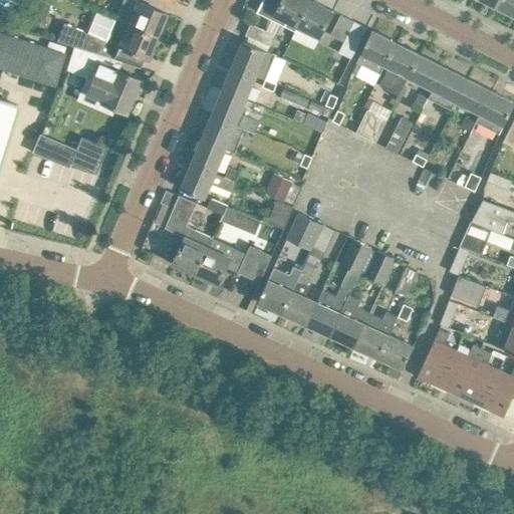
[(157,36),(166,13),(148,5),(135,0),(121,0),(114,18),(157,36)]
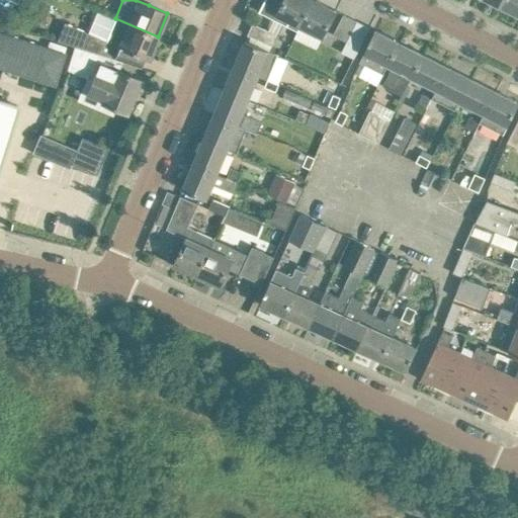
[(299,26),(313,0),(265,0),(259,12),(277,21),(287,26),(297,31),(299,26)]
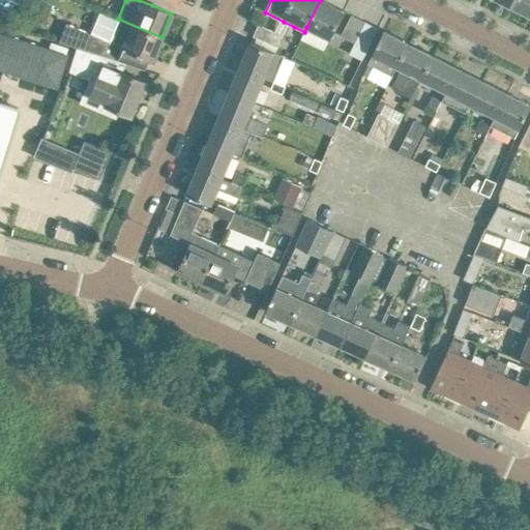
[(334,29),(344,10),(323,0),(320,0),(306,27),(329,38),(334,29)]
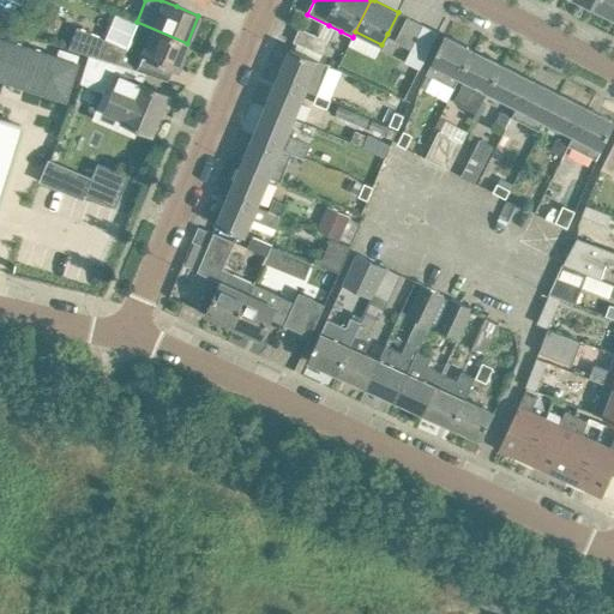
[(613,17),(613,0),(599,0),(595,8),(613,17)]
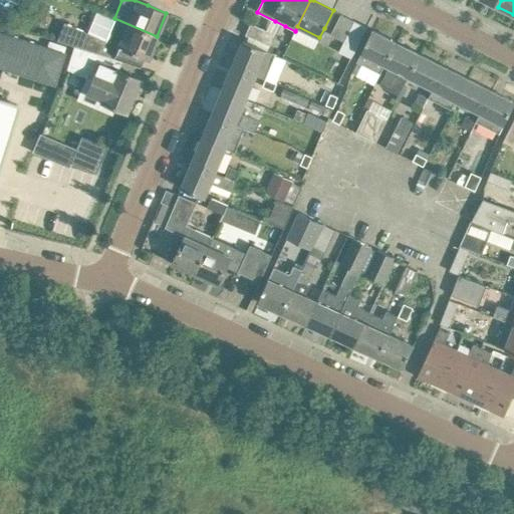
[(37,1),(31,15),(42,20),(48,6),(37,1)]
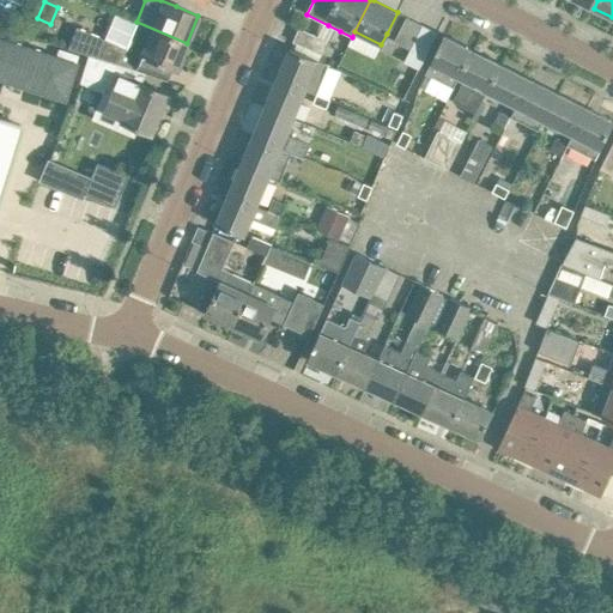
[(175,71),(187,43),(137,22),(115,12),(103,40),(76,28),(67,49),(114,64),(134,70),(144,73),(167,80),(171,68),(175,71)]
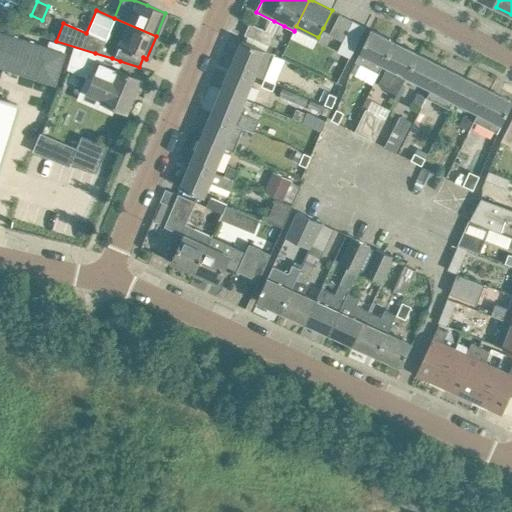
[(350,57),(366,27),(340,14),(330,34),(343,40),(337,51),(350,57)]
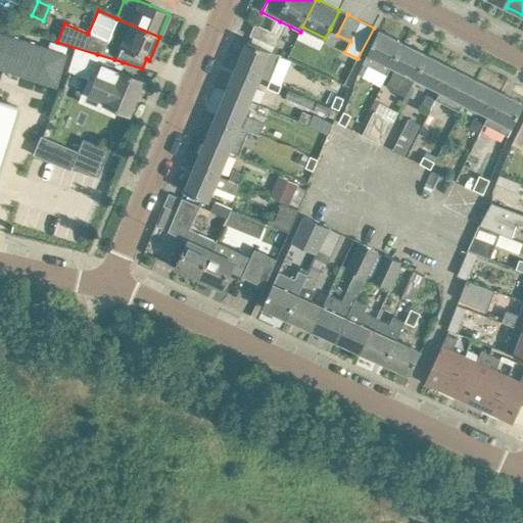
[(0,67),(55,86),(67,47),(49,42),(47,48),(24,41),(28,26),(6,19),(2,34),(0,33),(0,67)]
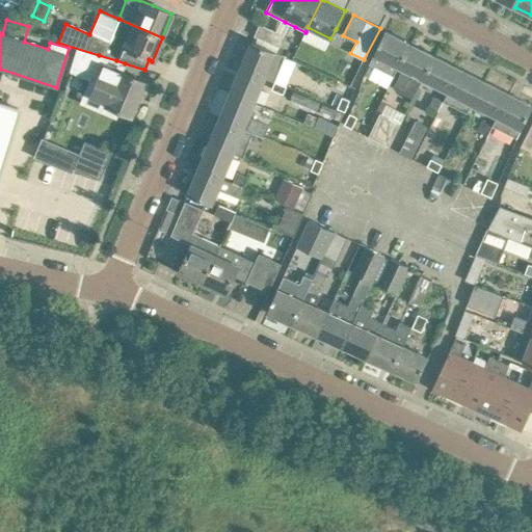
[(284,34),(278,32),(260,24),(255,35),(280,46),(284,34)]
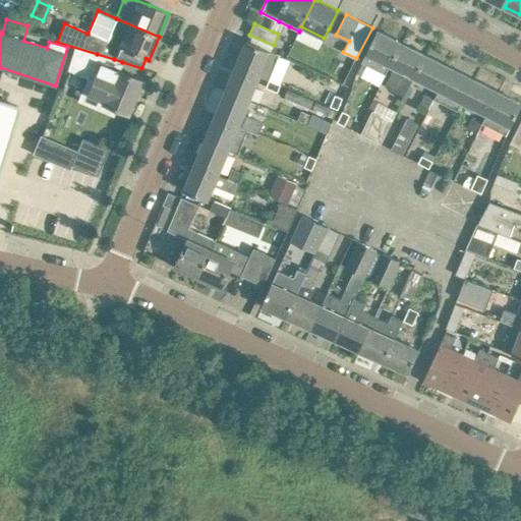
[(390,65),(401,42),(379,31),(362,62),(385,74),(390,65)]
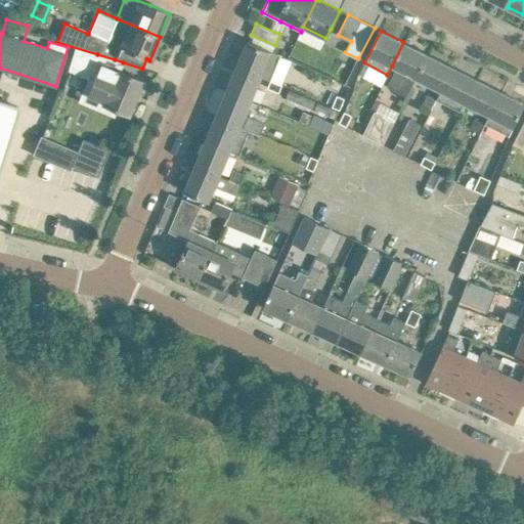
[(281,55),(272,51),(267,49),(249,41),(238,66),(262,76),(271,80),(281,55)]
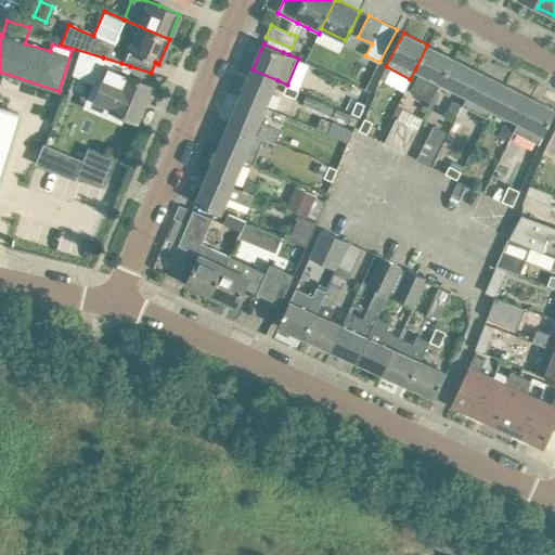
[(441,84),(454,59),(427,44),(415,69),(420,73),(410,92),(431,103),(441,84)]
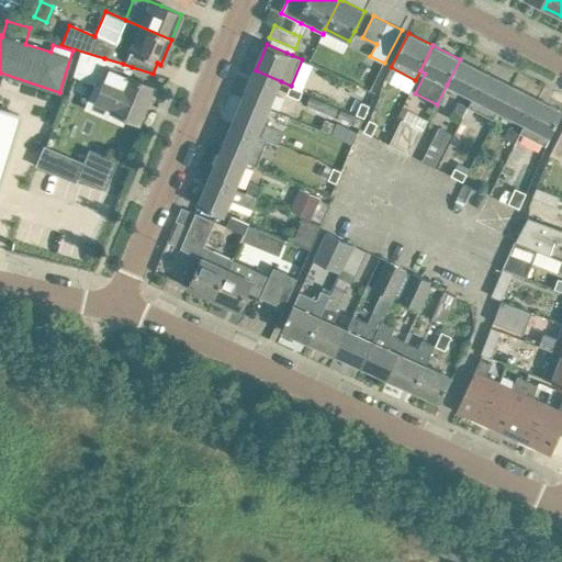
[(142,110),(152,86),(125,75),(128,67),(132,68),(132,67),(123,64),(104,58),(99,72),(100,74),(102,67),(107,68),(93,100),(111,108),(110,111),(136,123),(137,119),(141,120),(145,111),(142,110)]
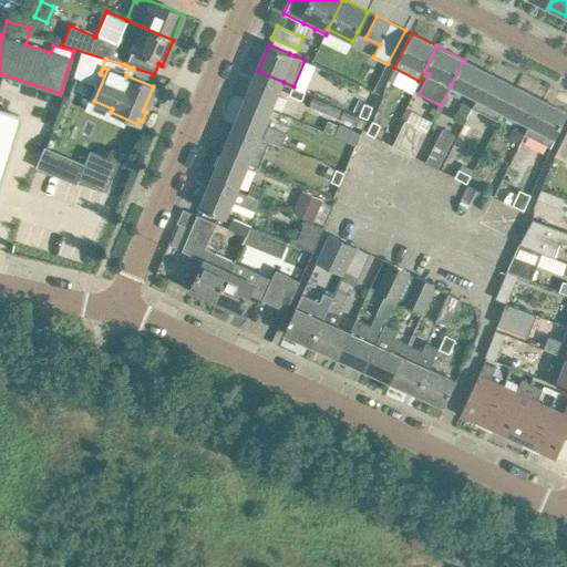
[(477,99),(491,73),(464,60),(451,85),(477,99)]
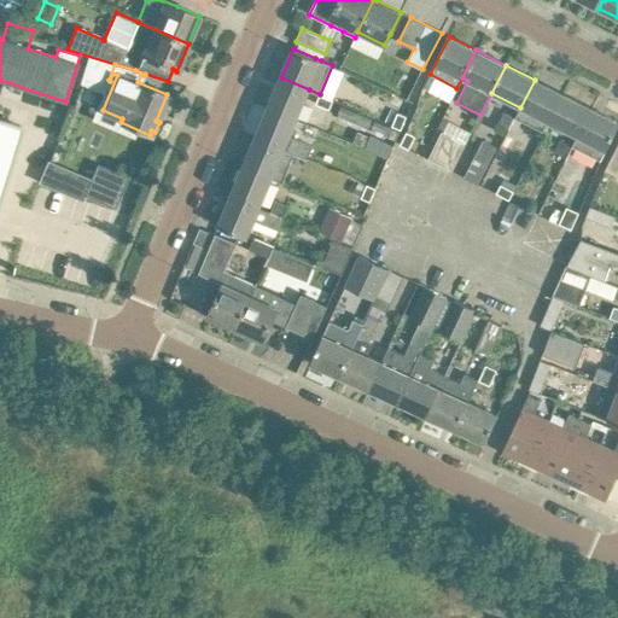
[(296,120),(309,89),(281,77),(268,108),(296,120)]
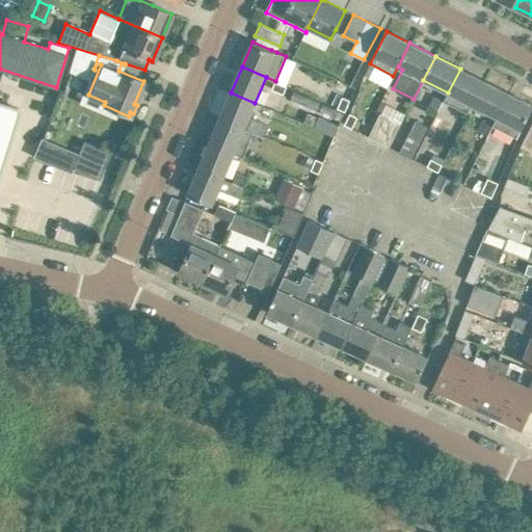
[(473,105),(484,81),(460,69),(448,92),(444,101),(468,113),(473,105)]
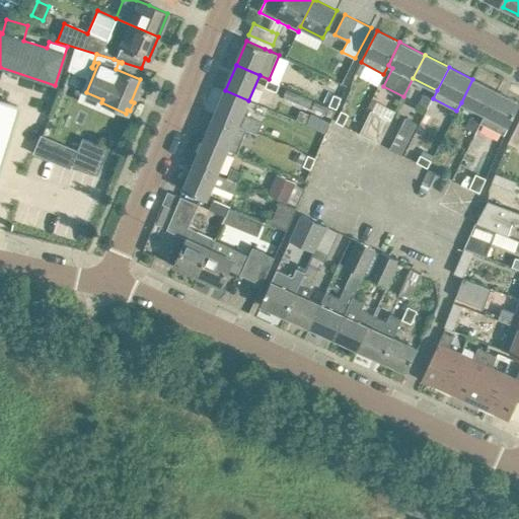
[(269,79),(266,86),(277,91),(280,84),(269,79)]
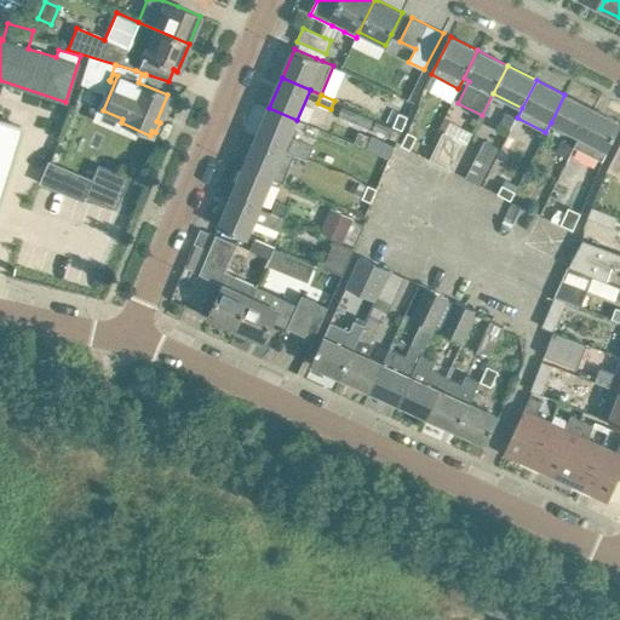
[(579,137),(593,109),(564,95),(551,122),(579,137)]
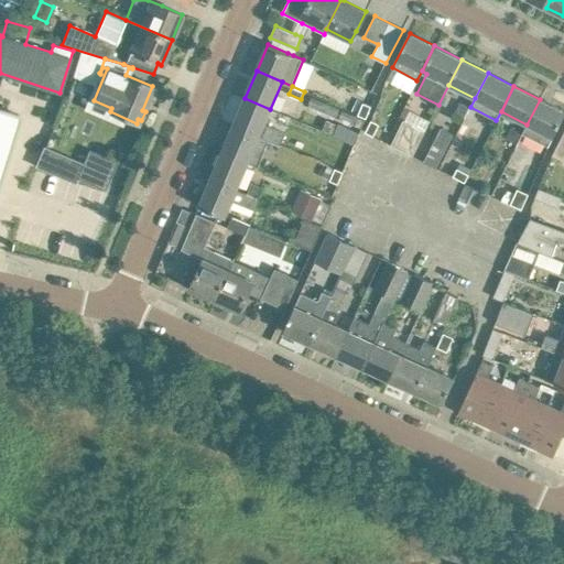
[(312,97),(307,107),(354,127),(357,117),(312,97)]
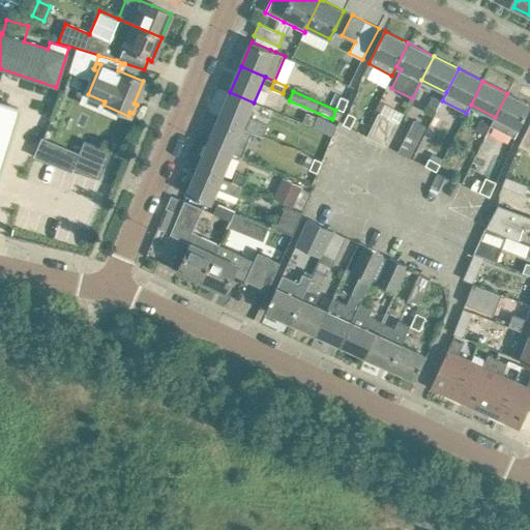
[(248,116),(254,102),(230,92),(219,117),(253,131),(263,136),(268,124),(248,116)]
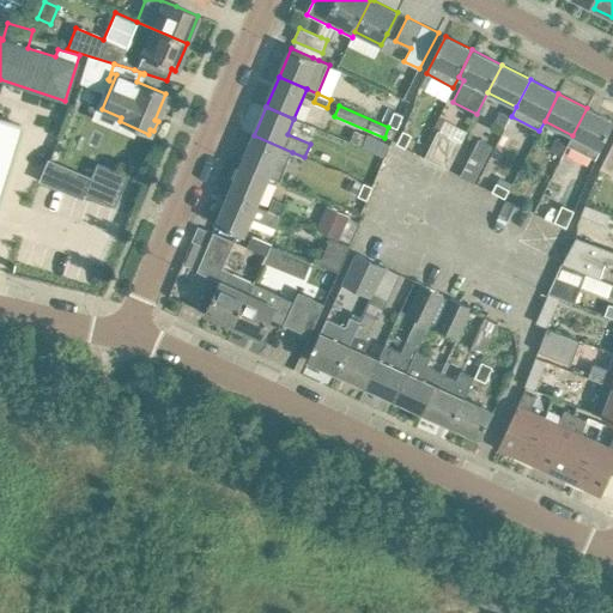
[(596,159),(612,126),(612,120),(587,108),(572,135),(568,145),(596,159)]
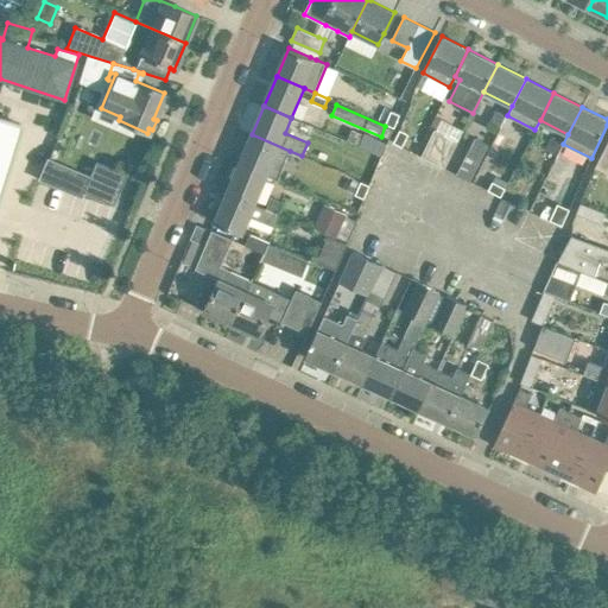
[(495,109),(491,121),(501,127),(507,115),(495,109)]
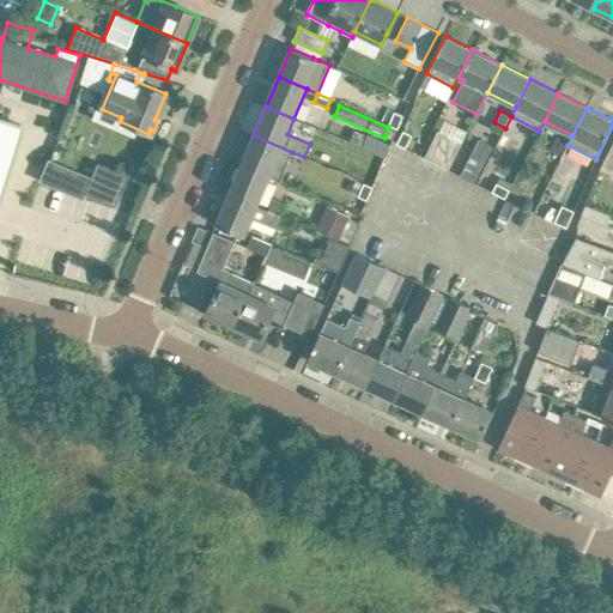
[(394,111),(389,125),(398,128),(404,115),(394,111)]
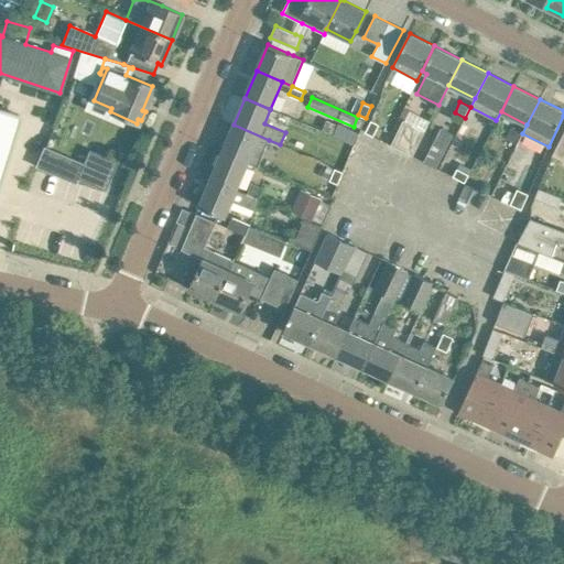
[(371,120),(366,132),(373,136),(379,125),(371,120)]
